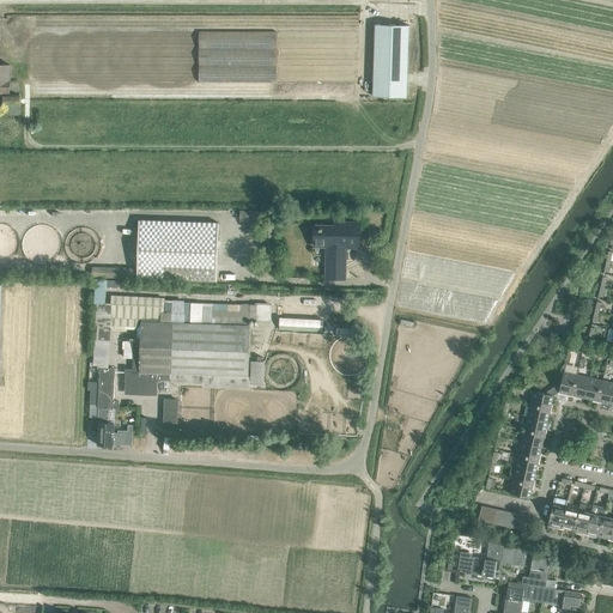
[(372,96),(407,97),(410,25),(375,24),(372,96)]
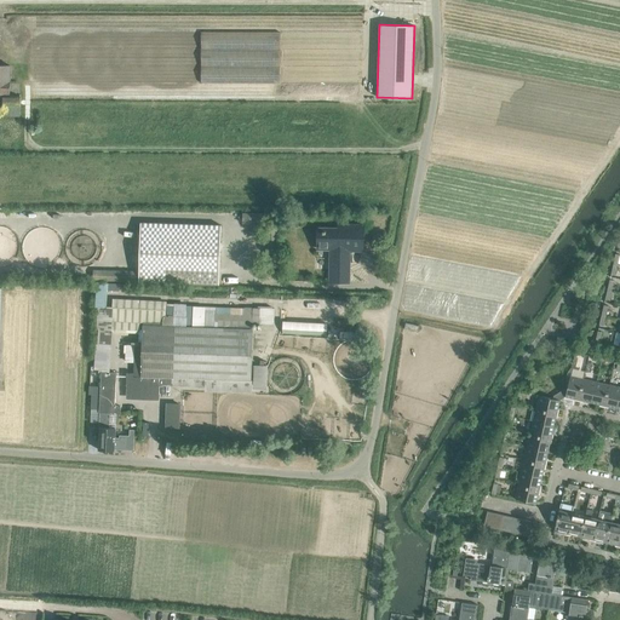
[(1,93),(10,93),(10,81),(10,65),(0,65),(0,102),(4,103),(3,116),(19,116),(21,97),(1,96),(1,93)]
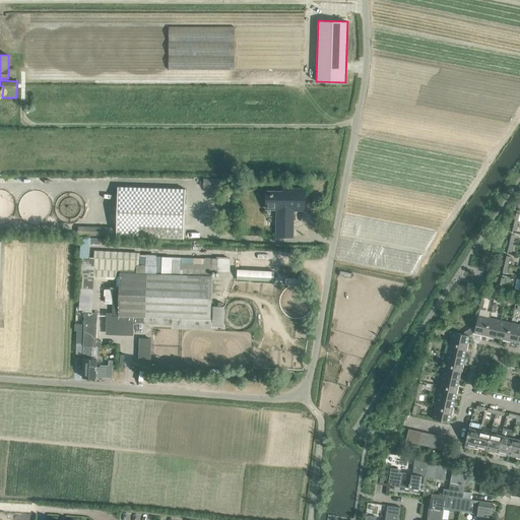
[(0,104),(0,113),(17,114),(17,105),(0,104)]
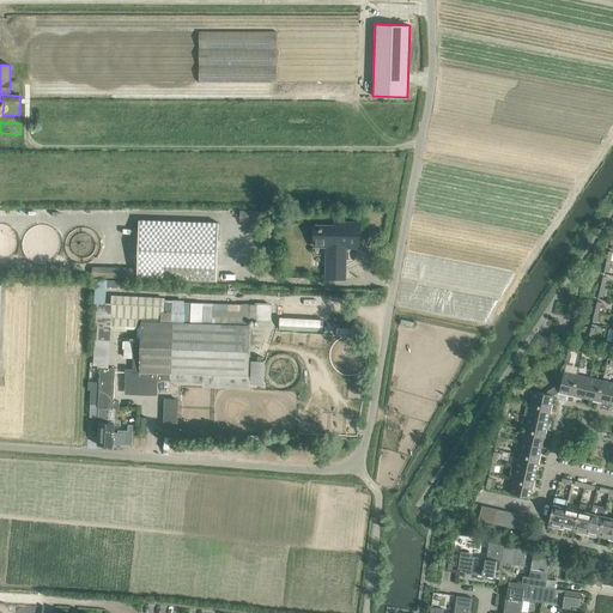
[(217,281),(218,223),(139,220),(137,278),(217,281)]
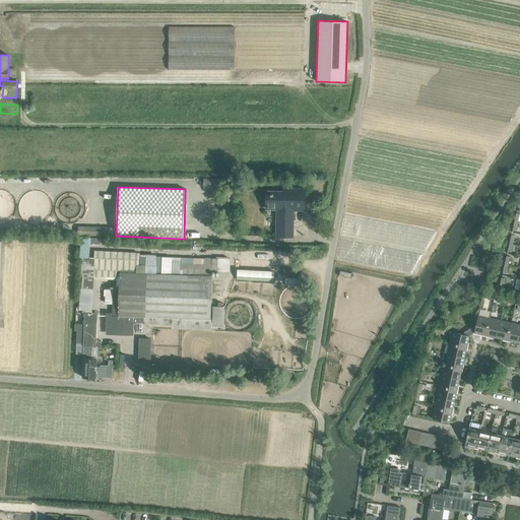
[(284,194),(266,194),(266,208),(267,208),(267,207),(276,207),(276,237),(294,238),(294,209),(304,209),(304,194),(299,194),(299,190),(284,189),(284,194)]
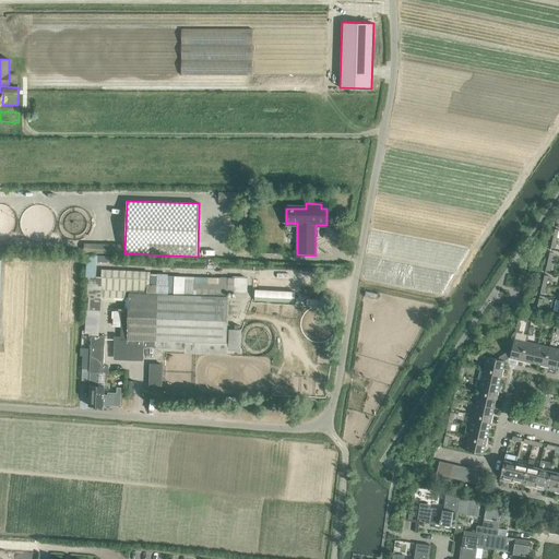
[(113,251),(111,242),(85,244),(85,252),(113,251)]
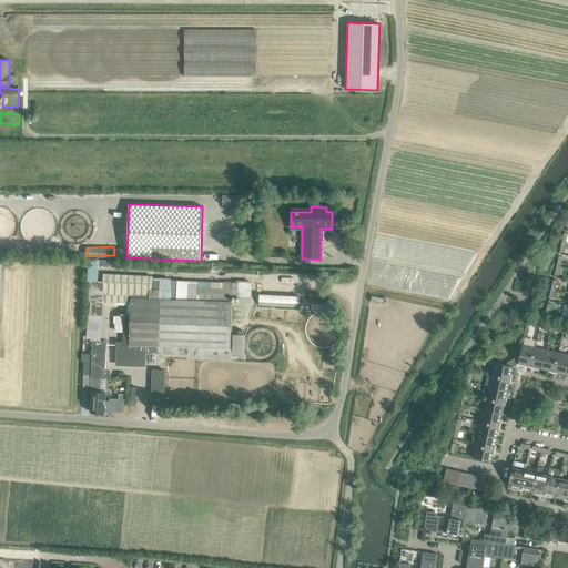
[(99,281),(99,260),(89,259),(88,280),(99,281)]
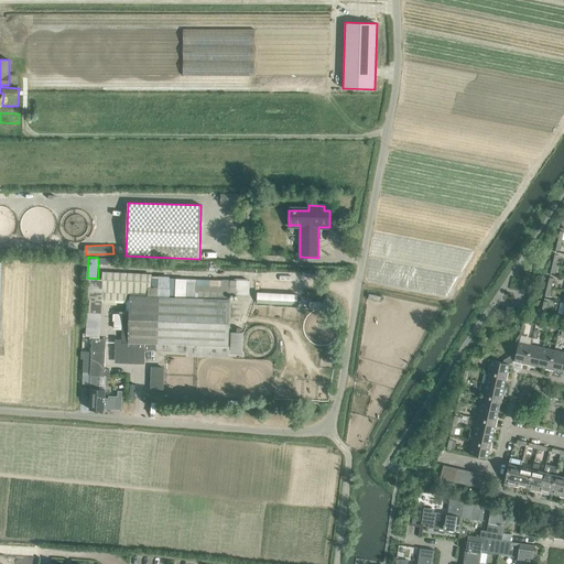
[(151,277),(115,274),(102,273),(101,299),(128,301),(128,293),(150,294),(151,277)]
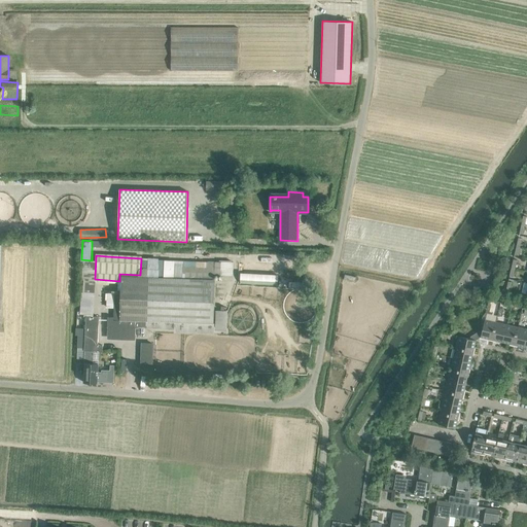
[(173,278),(173,260),(157,259),(156,277),(173,278)]
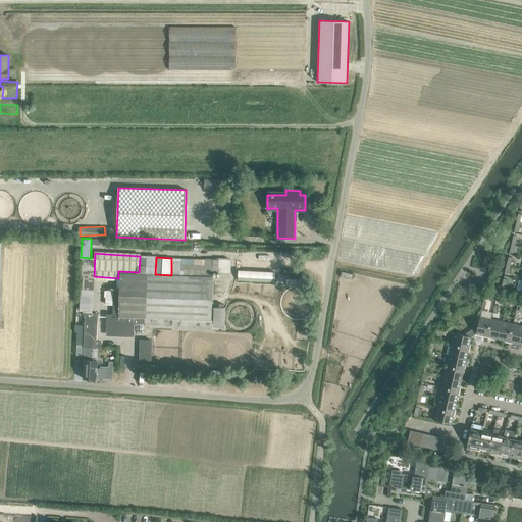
[(88,277),(89,258),(83,258),(82,277),(84,277),(83,291),(82,291),(80,310),(88,311),(90,277),(88,277)]
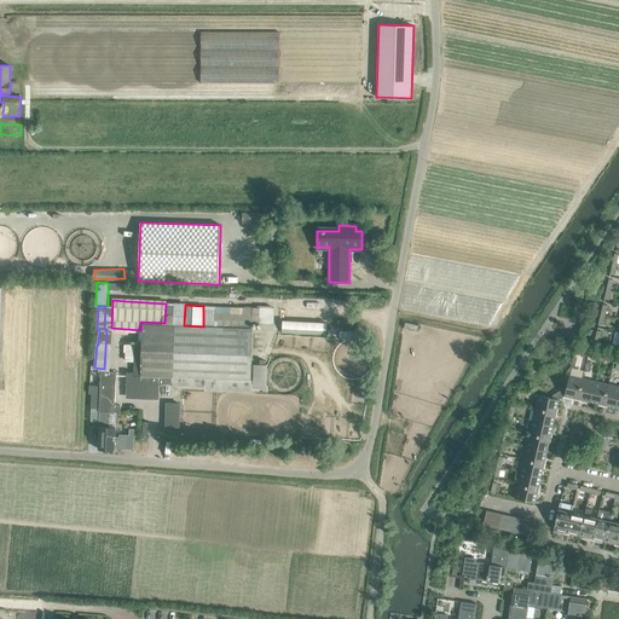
[(253,307),(252,323),(259,323),(259,324),(272,324),(273,308),(253,307)]
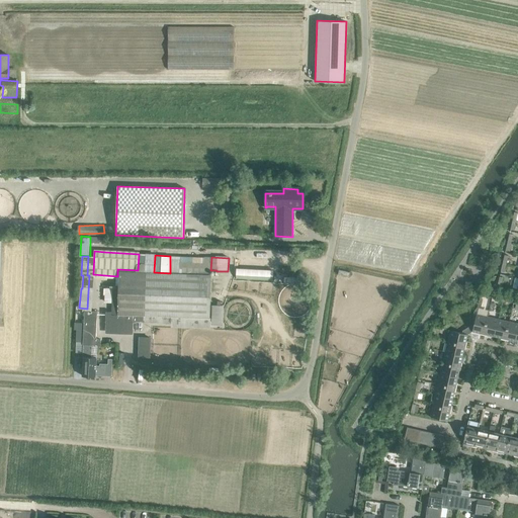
[(237,267),(236,278),(273,279),(274,269),(237,267)]
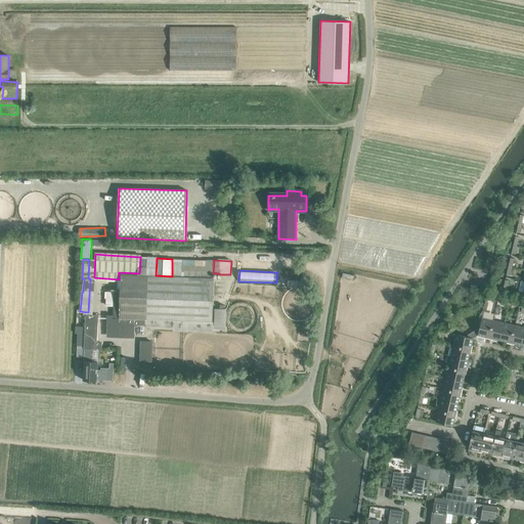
[(214,278),(174,276),(121,274),(119,318),(213,321),(214,278)]
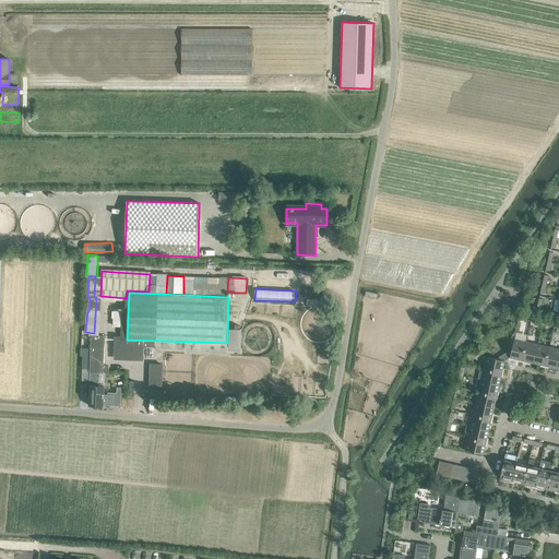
[(91,356),(90,369),(90,372),(97,372),(108,373),(109,367),(104,366),(105,336),(92,335),(91,356)]
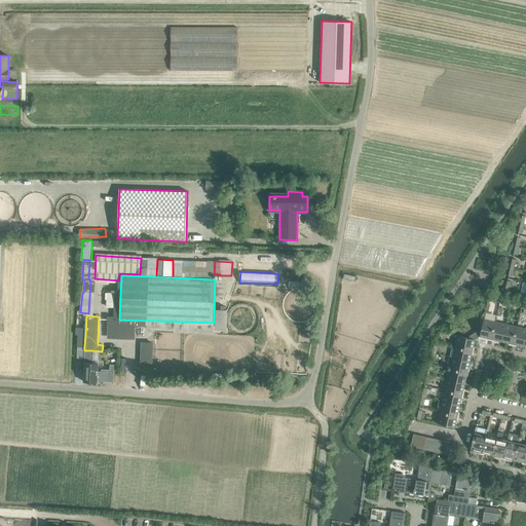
[(479,330),(474,333),(477,338),(480,336),(491,339),(495,322),(484,318),(481,331),(479,330)]
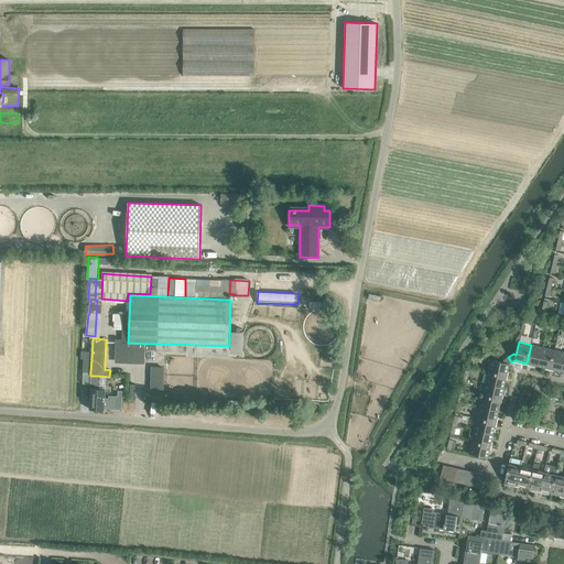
[(115,350),(115,358),(145,358),(145,351),(143,351),(144,344),(122,343),(121,350),(115,350)]
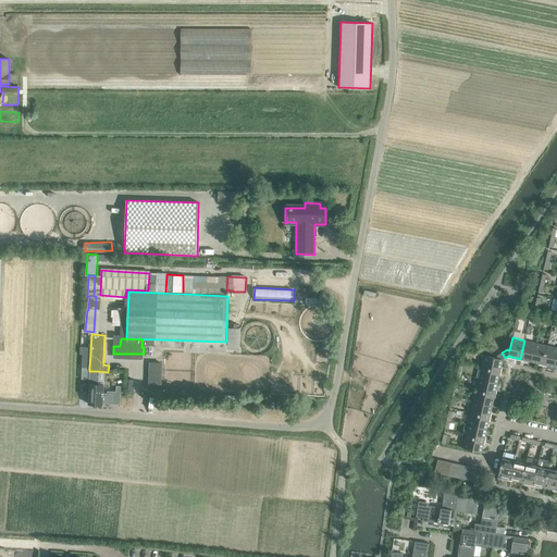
[(535,343),(524,341),(520,359),(531,361),(535,343)]
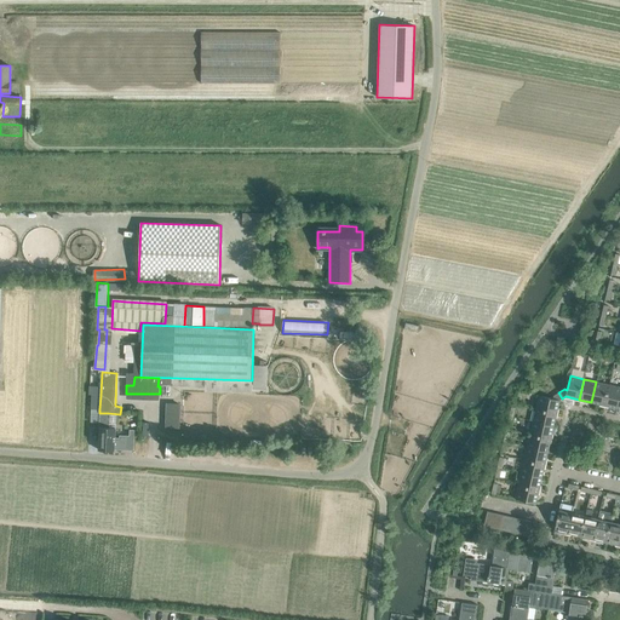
[(609,385),(596,382),(591,402),(604,406),(609,385)]
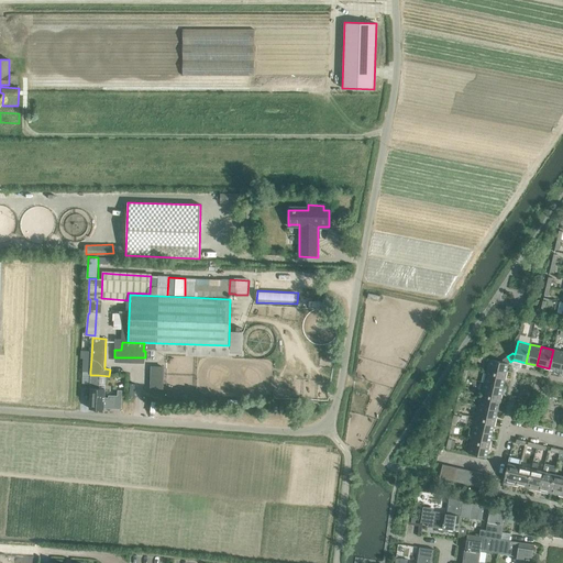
[(549,368),(560,371),(562,359),(562,351),(553,350),(549,368)]
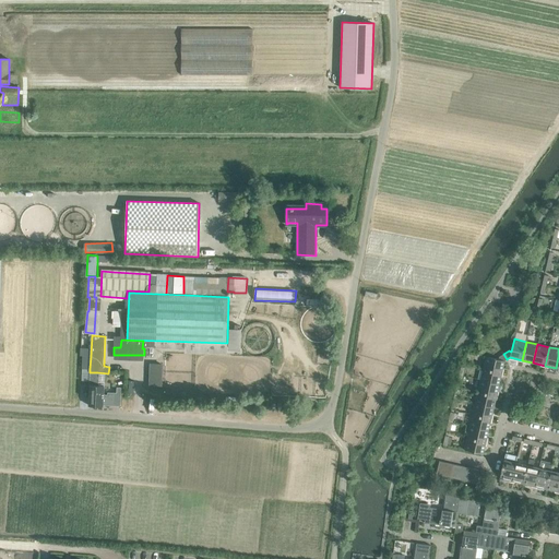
[(507,359),(503,354),(499,357),(498,359),(486,356),(483,369),(501,372),(504,360),(507,359)]
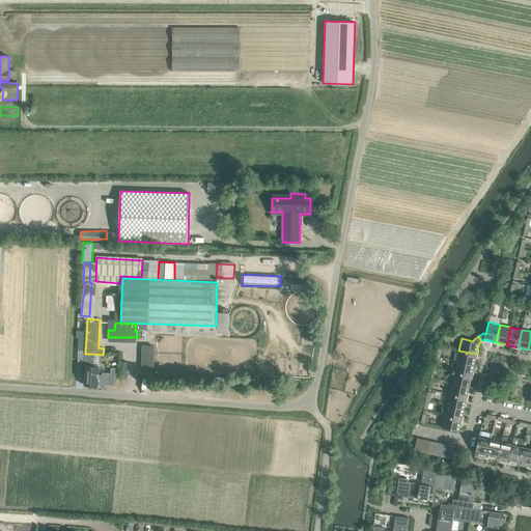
[(474,365),(476,354),(458,351),(456,361),(474,365)]
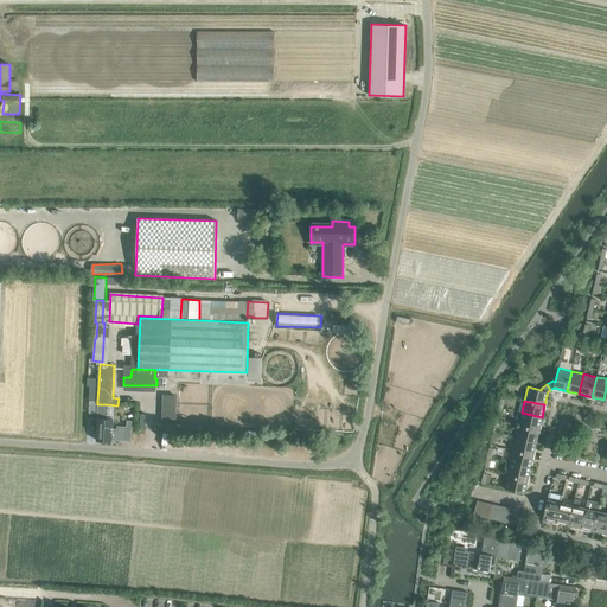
[(112,441),(112,440),(119,441),(120,429),(112,429),(113,419),(104,419),(106,404),(97,404),(96,419),(98,419),(97,441),(112,441)]
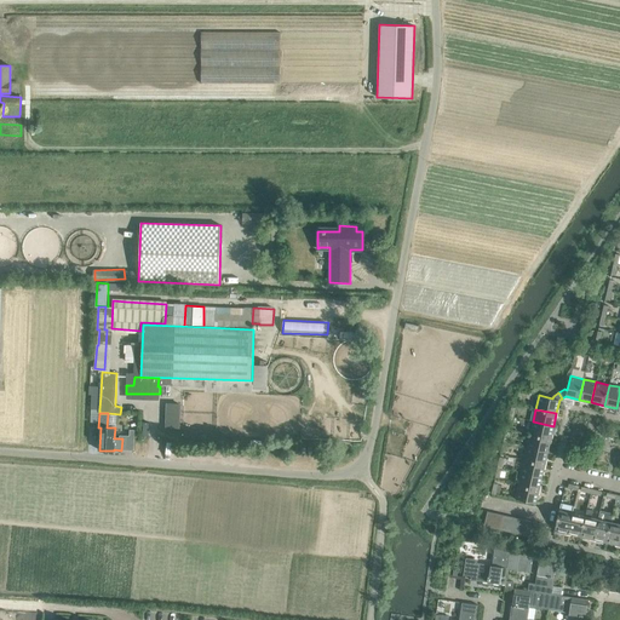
[(551,440),(551,438),(554,426),(533,422),(530,435),(551,440)]
